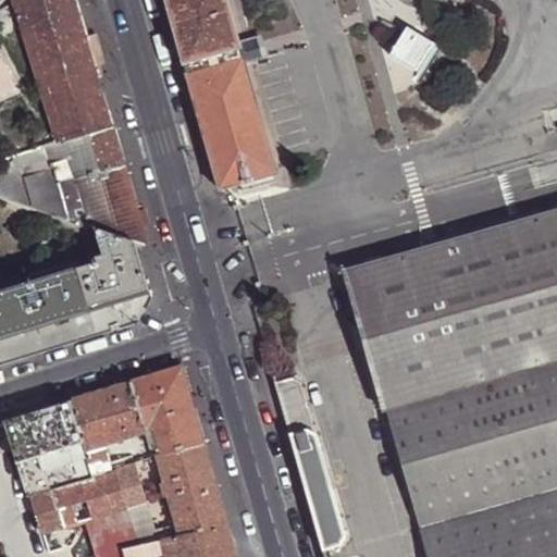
[(16,0),(59,141),(112,126),(107,106),(99,78),(86,39),(75,0),(16,0)]
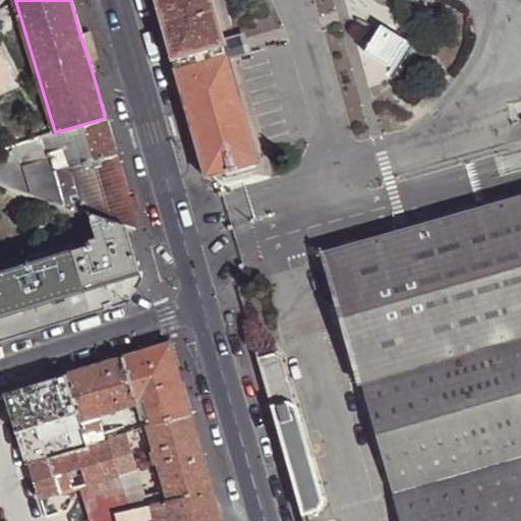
[(153,0),(171,59),(224,44),(211,0),(153,0)]
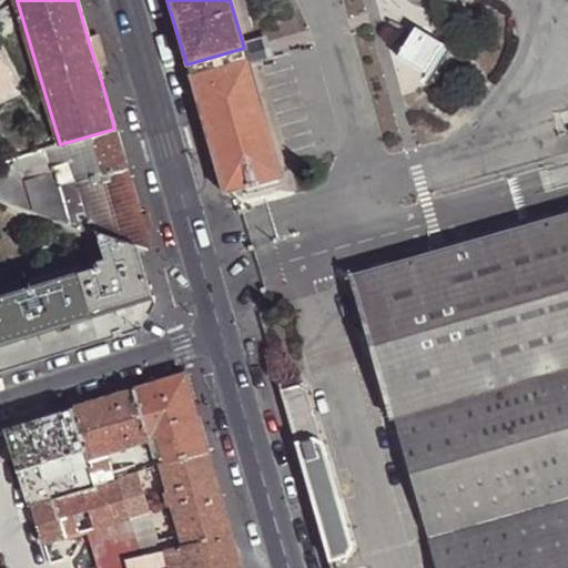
[(186,64),(223,192),(281,175),(244,48),(186,64)]
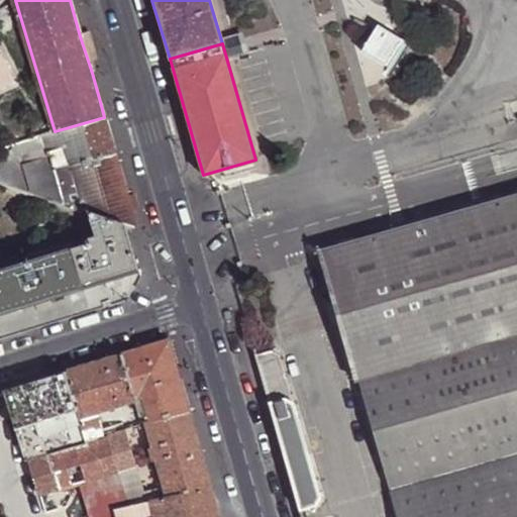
[(111,141),(104,117),(55,131),(42,135),(47,153),(66,148),(70,164),(114,153),(111,141)]
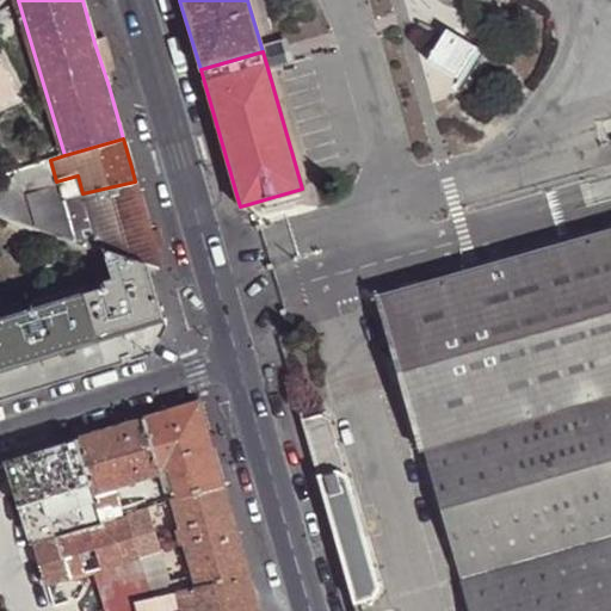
[(5,172),(31,165),(28,153),(1,161),(5,172)]
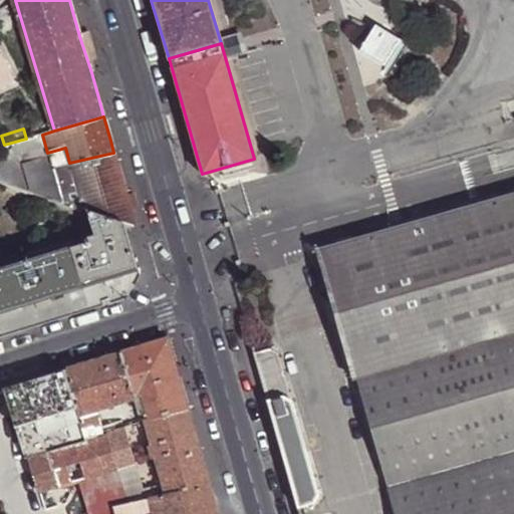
[(125,192),(113,153),(69,163),(85,210),(124,223),(133,225),(133,226),(136,226),(125,192)]
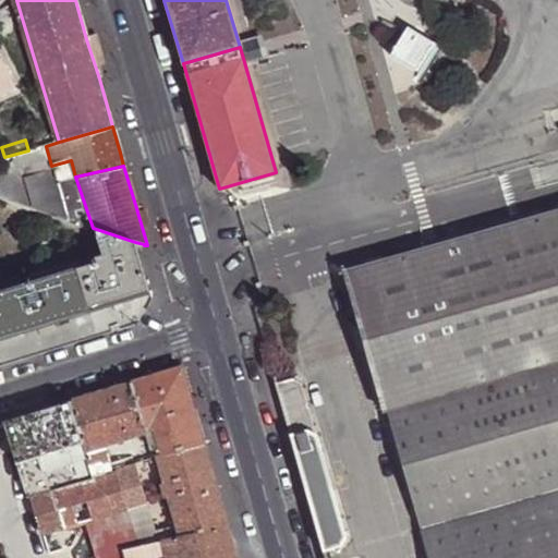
[(93,228),(75,177),(57,181),(70,221),(85,227),(93,230),(93,228)]
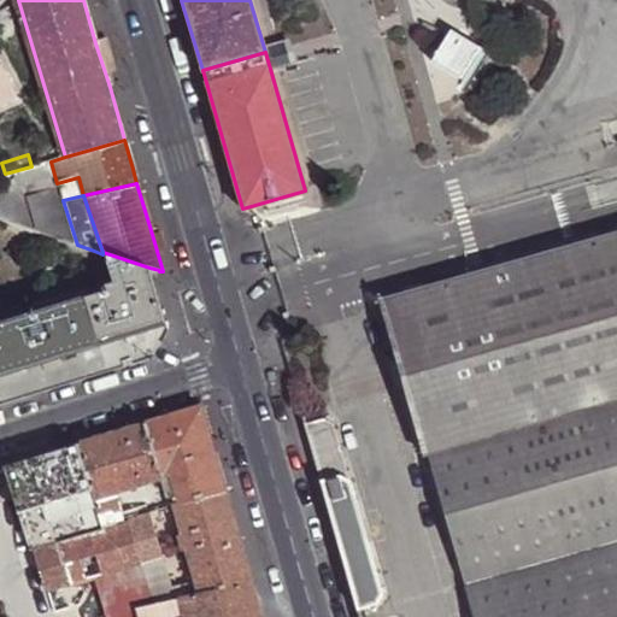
[(422,452),(427,450),(616,394),(616,230),(378,299),(422,452)]
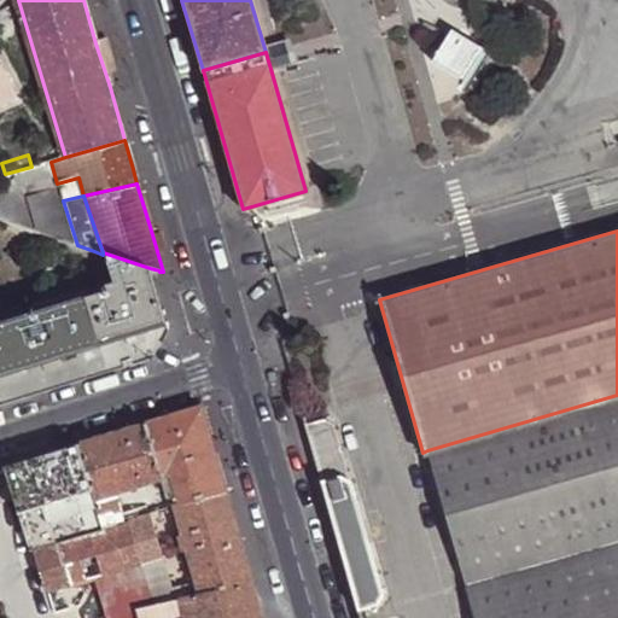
[(103,255),(94,251),(104,285),(105,290),(99,292),(85,297),(99,344),(165,324),(161,307),(151,275),(150,268),(103,252),(103,255)]
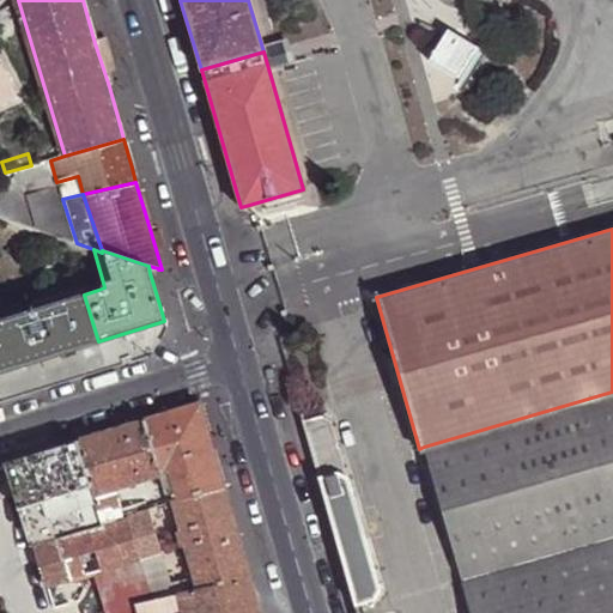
[(0,371),(98,341),(84,295),(0,321),(0,371)]
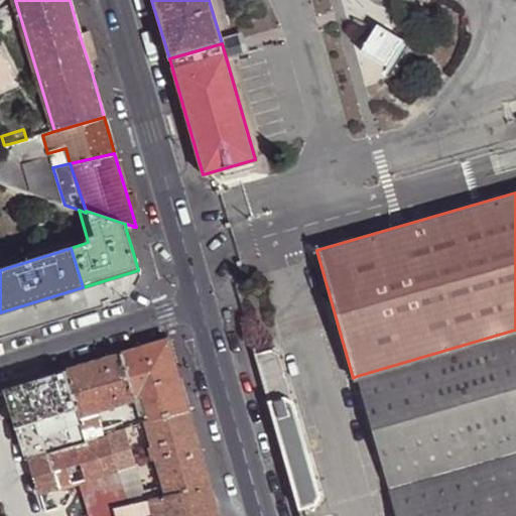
[(397,515),(515,515),(515,330),(357,376),(397,515)]
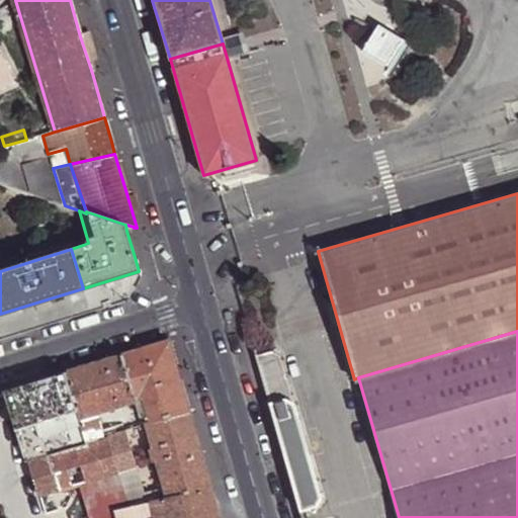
[(169,339),(123,354),(137,401),(146,398),(151,414),(153,421),(190,411),(182,381),(169,339)]
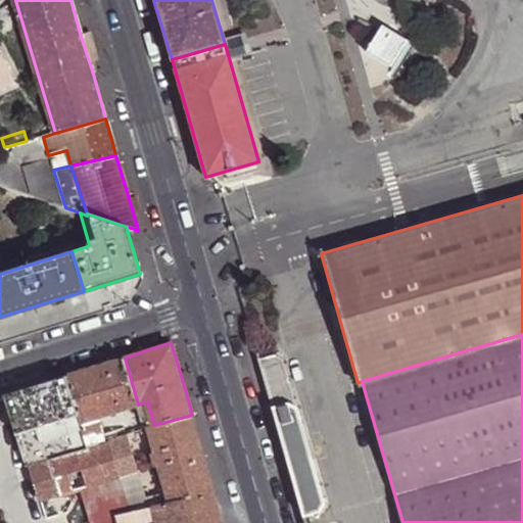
[(273,409),(294,402),(283,361),(274,354),(257,360),(273,409)]
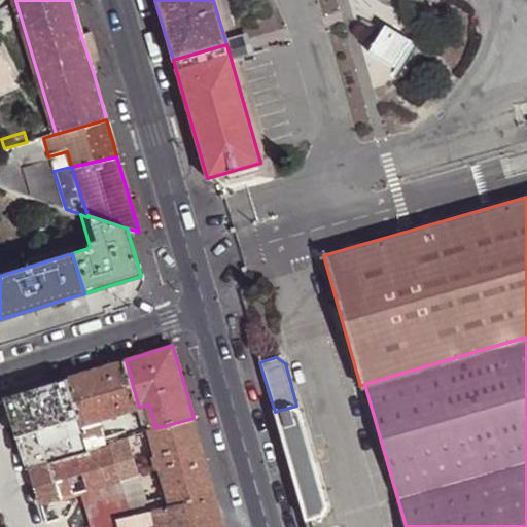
[(126,360),(70,378),(80,419),(89,448),(106,443),(99,421),(139,408),(126,360)]
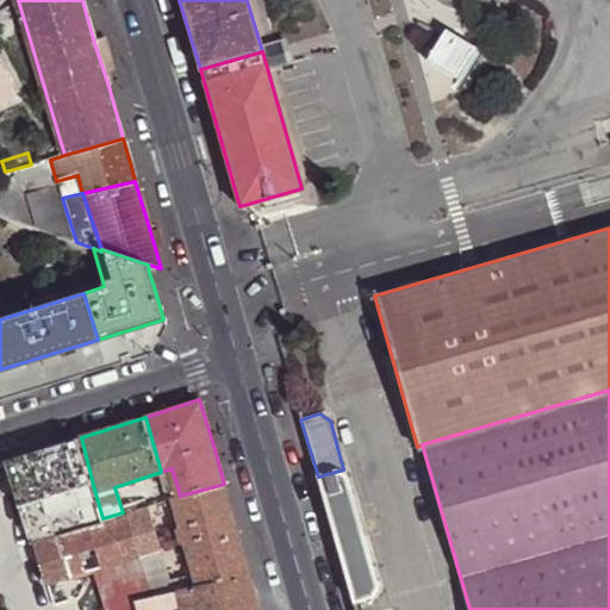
[(81,437),(12,460),(25,506),(93,485),(81,437)]
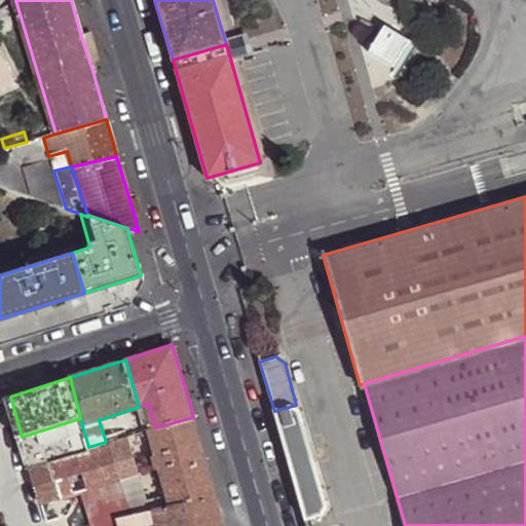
[(148,404),(139,407),(144,423),(153,420),(148,404)]
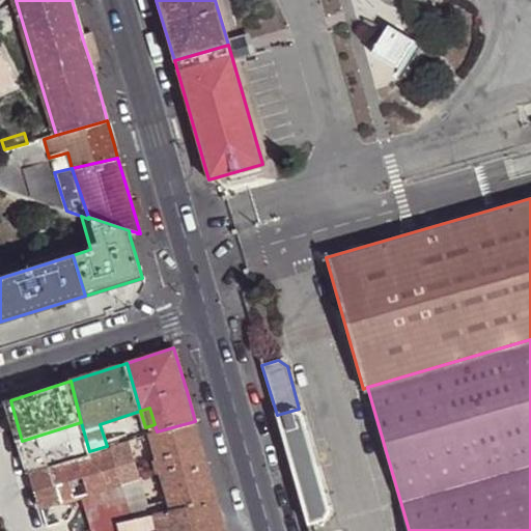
[(277,415),(308,526),(325,521),(329,512),(299,409),(277,415)]
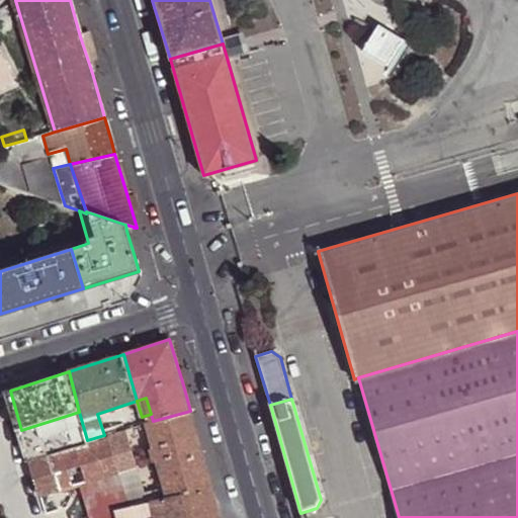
[(203,455),(190,411),(153,421),(147,423),(150,437),(154,447),(151,448),(155,461),(157,460),(167,497),(212,487),(203,455)]
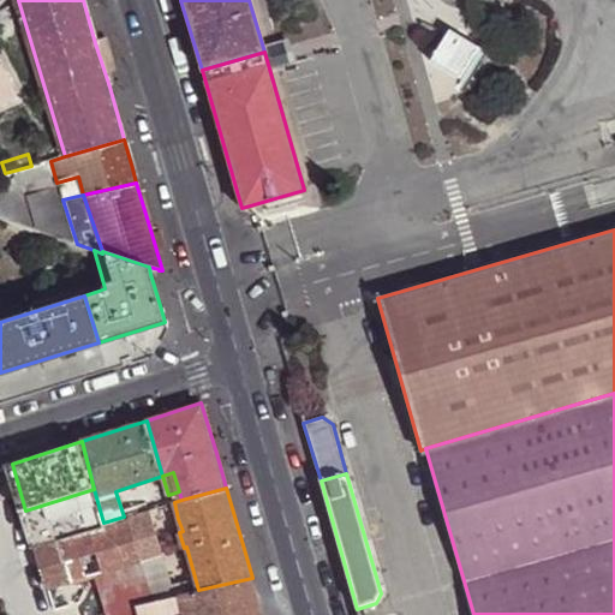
[(94,489),(25,511),(35,548),(37,547),(105,527),(103,523),(94,489)]
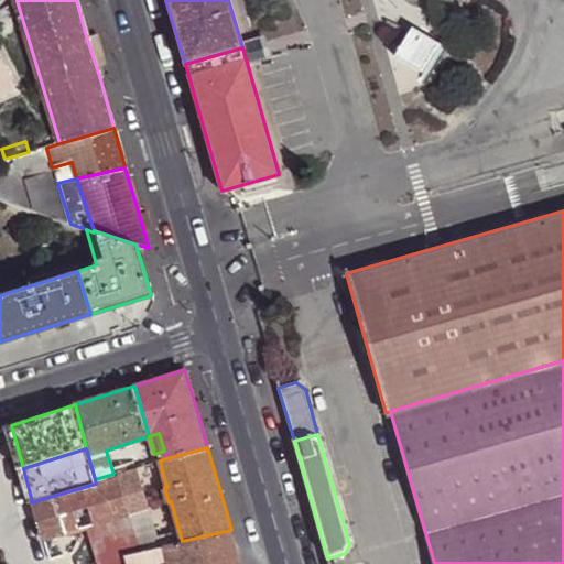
[(155,461),(138,466),(142,483),(163,476),(160,461),(159,459),(155,461)]
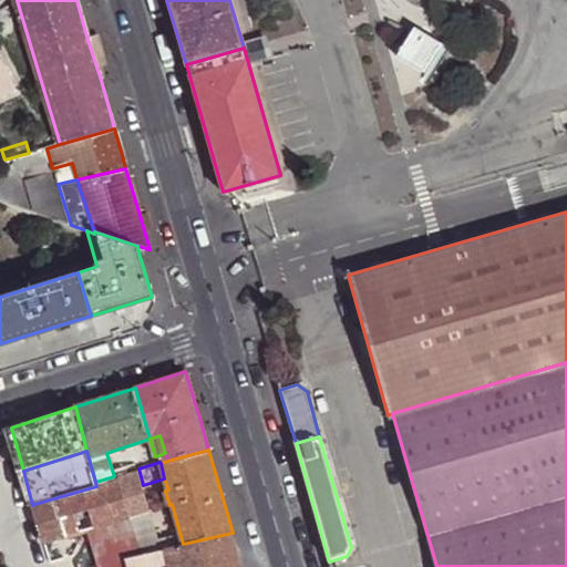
[(119,474),(120,480),(132,517),(143,556),(166,549),(183,544),(172,504),(169,505),(165,491),(168,490),(164,478),(143,485),(138,468),(119,474)]
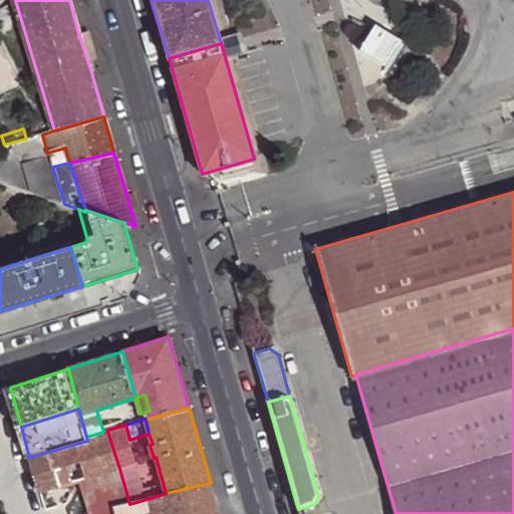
[(103,432),(86,437),(87,441),(108,435),(107,430),(103,432)]
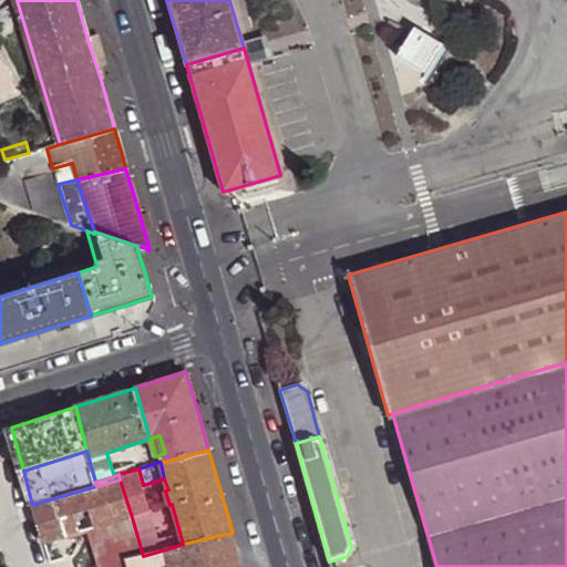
[(96,486),(34,504),(47,542),(90,529),(132,517),(120,480),(96,486)]
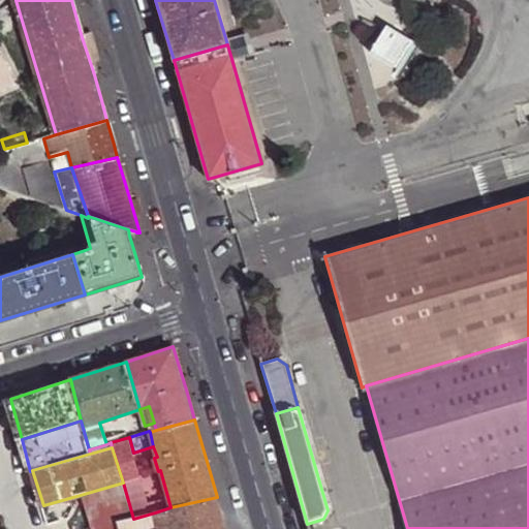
[(84,494),(91,528),(120,528),(119,523),(133,519),(123,483),(84,494)]
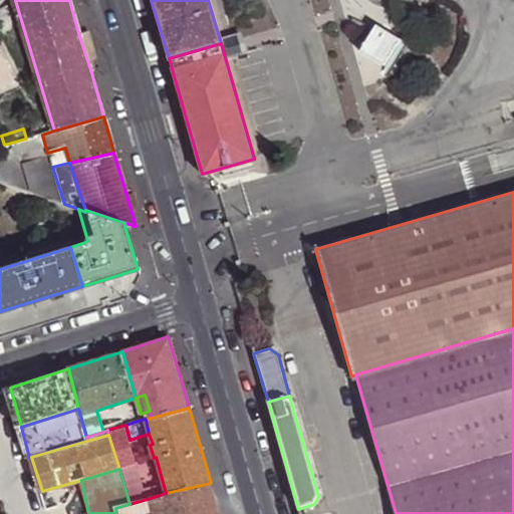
[(166,493),(151,498),(154,511),(154,513),(219,513),(217,505),(211,483),(166,493)]
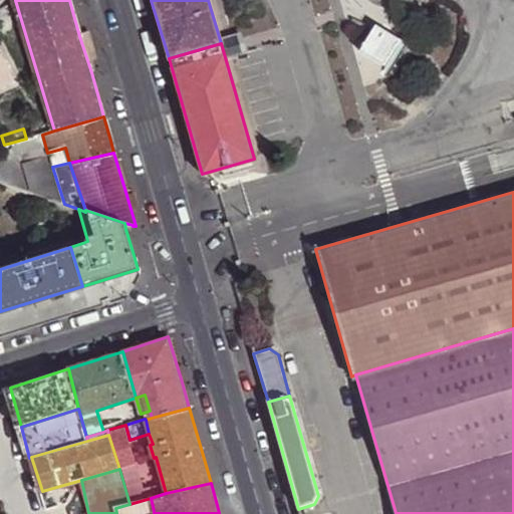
[(151,498),(130,504),(115,508),(116,513),(144,513),(154,511),(151,498)]
